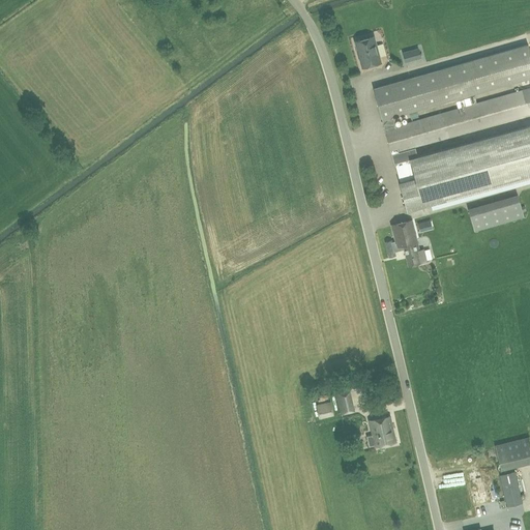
[(355,40),(362,66),(381,62),(374,35),(355,40)]
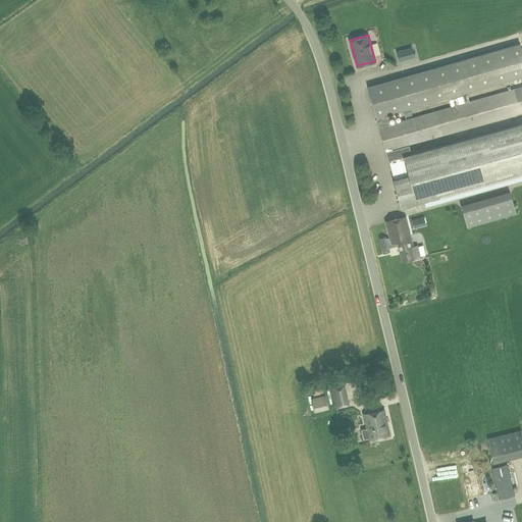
[(521,58),(518,45),(368,87),(388,160),(401,206),(521,172),(521,125),(404,158),(401,147),(521,112),(521,86),(389,123),(386,114),(521,76),(521,58)]
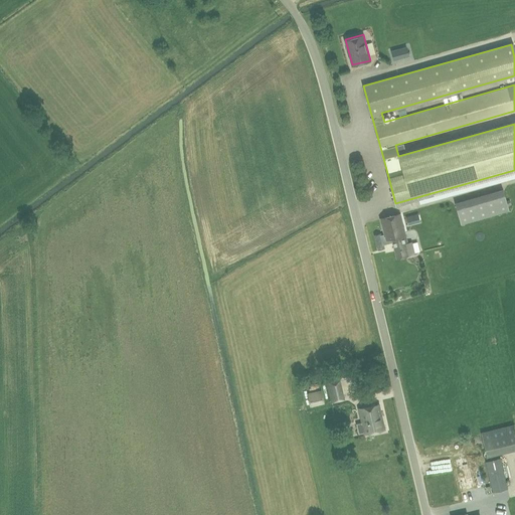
[(384,54),(391,52),(389,44),(382,46),(384,54)]
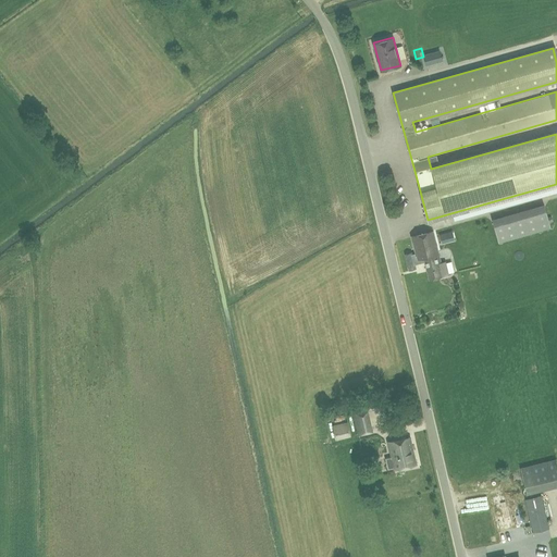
[(540,190),(542,197),(552,194),(549,187),(540,190)]
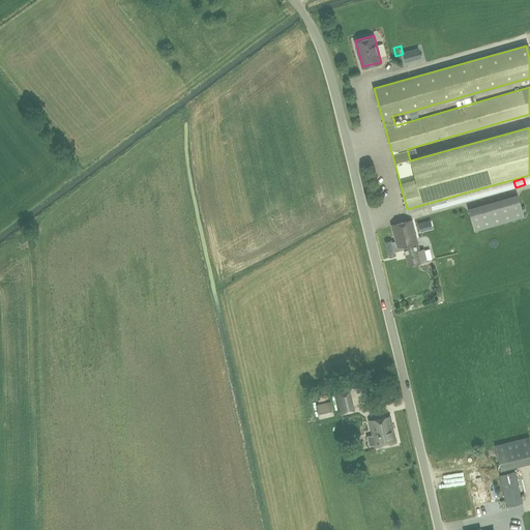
[(524,216),(519,196),(469,210),(474,230),(524,216)]
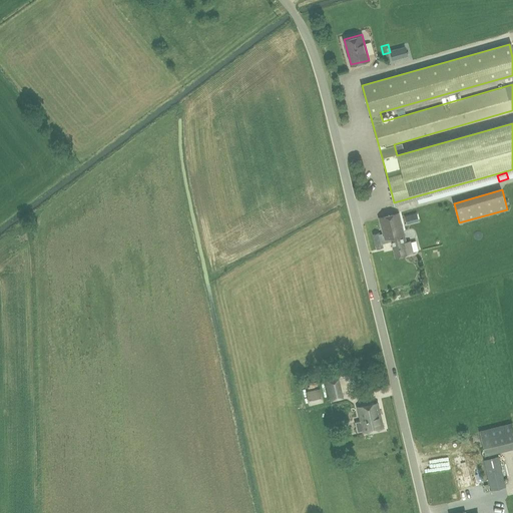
[(399,211),(379,216),(384,234),(383,235),(382,233),(380,233),(379,231),(373,233),(377,248),(383,246),(382,242),(390,240),(395,258),(414,253),(411,240),(407,241),(399,211)]
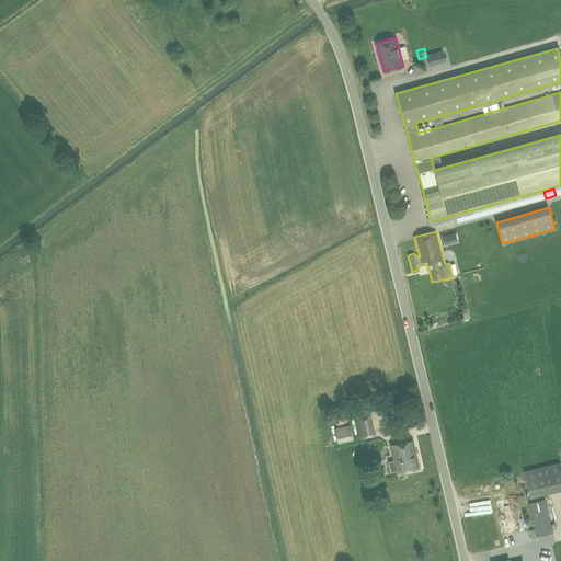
[(370,413),(355,418),(361,439),(376,436),(370,413)]
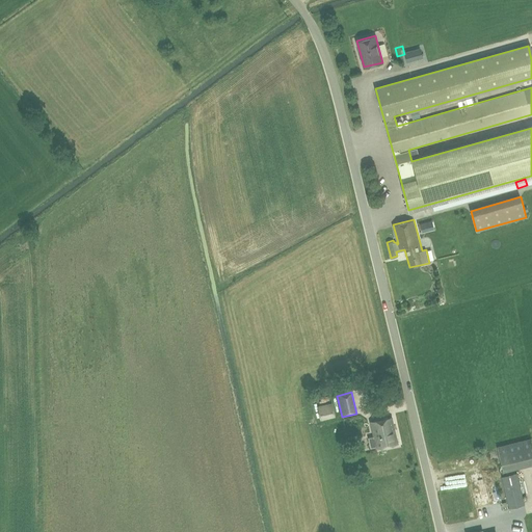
[(320,421),(335,417),(331,402),(317,406),(320,421)]
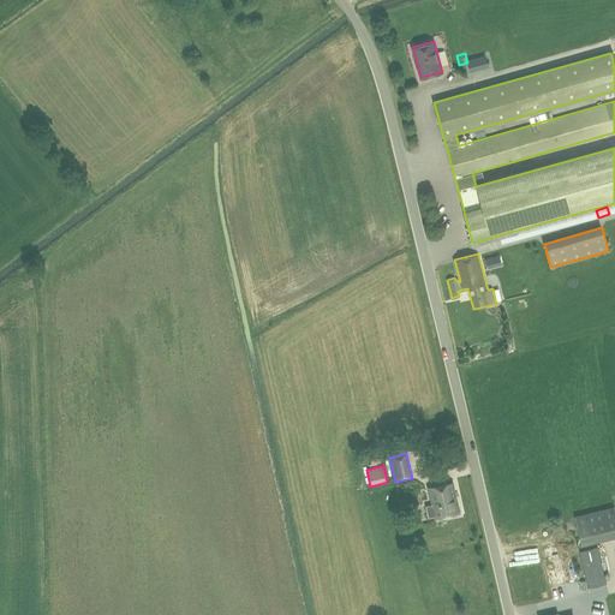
[(453,483),(428,488),(435,519),(459,513),(453,483)]
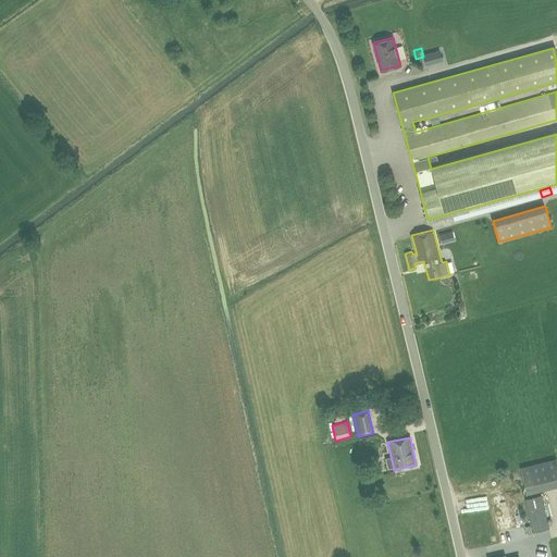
[(556,467),(555,459),(519,468),(524,487),(556,479),(556,467)]
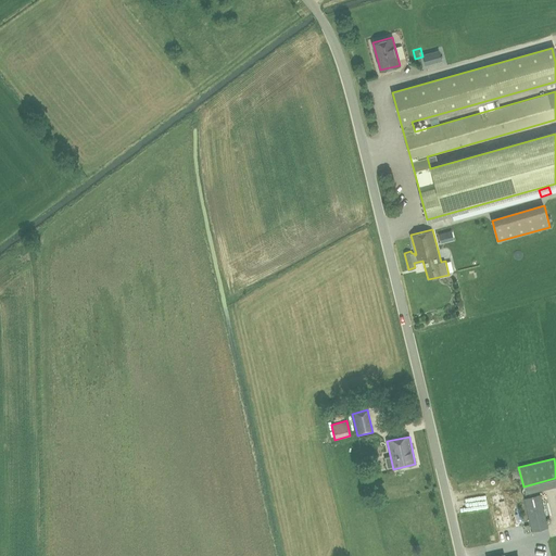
[(538,485),(521,490),(532,532),(547,528),(538,485)]
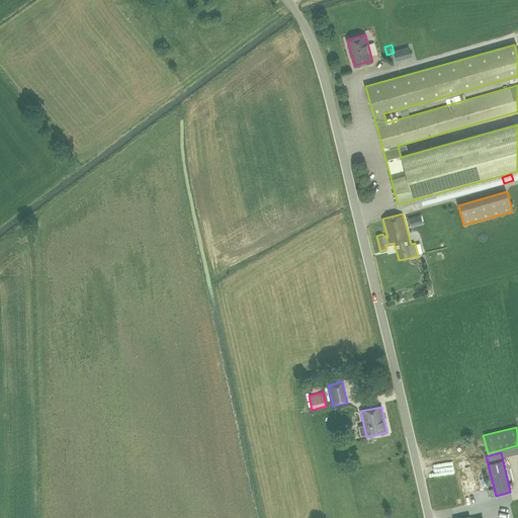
[(454,460),(463,500),(487,495),(481,467),(472,469),(469,457),(454,460)]
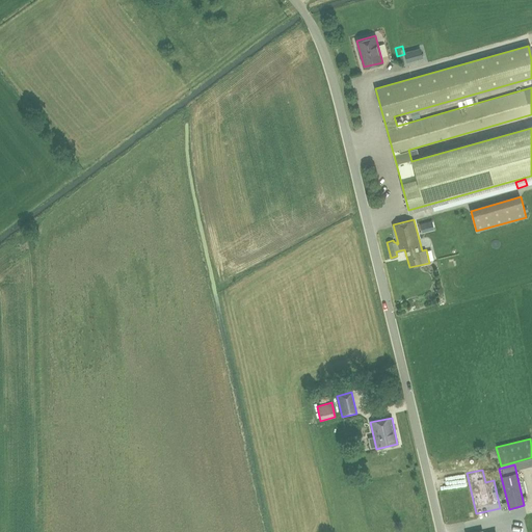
[(507,528),(531,521),(531,512),(505,520),(507,528)]
